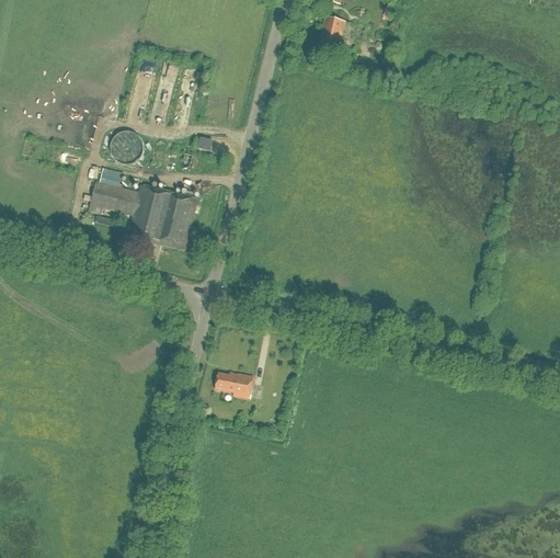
[(336,53),(344,21),(326,16),(318,48),(336,53)]
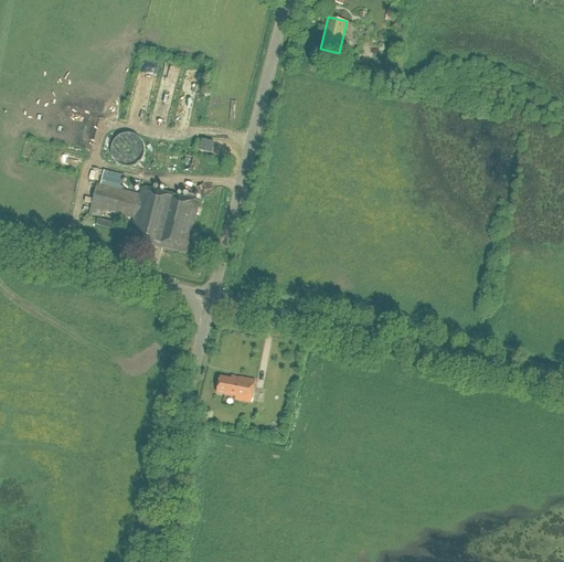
[(368,78),(371,66),(353,63),(351,75),(368,78)]
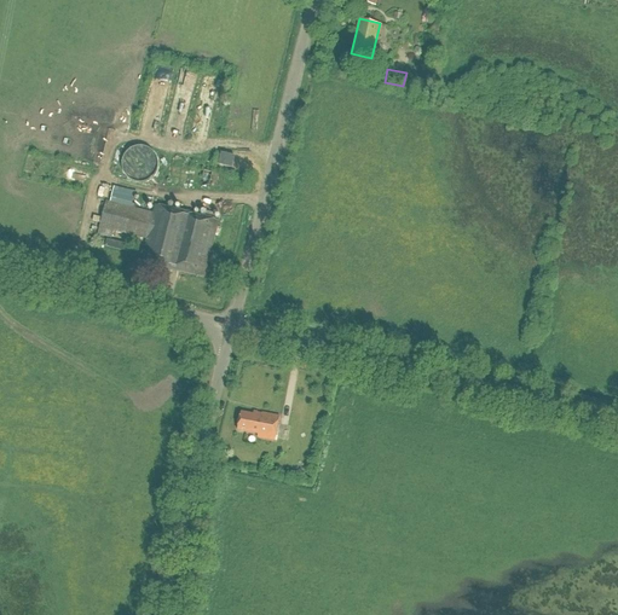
[(177,74),(167,104),(180,108),(190,79),(177,74)]
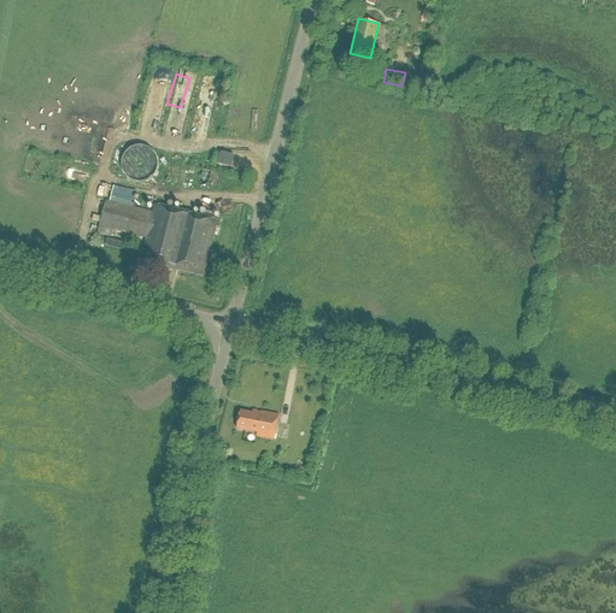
[(58,117),(64,127),(70,123),(64,113),(58,117)]
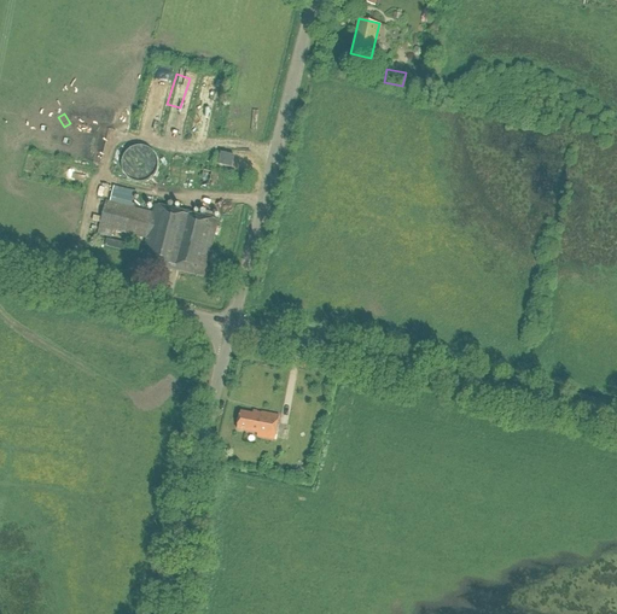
[(158,163),(158,161),(158,159),(158,158),(157,157),(157,155),(157,153),(156,152),(155,151),(153,150),(153,148),(152,147),(150,146),(149,145),(147,145),(146,144),(145,144),(143,142),(141,142),(140,142),(138,142),(137,142),(135,144),(133,144),(132,145),(131,145),(129,146),(128,147),(127,148),(126,150),(124,151),(123,152),(123,153),(122,155),(122,157),(122,158),(121,159),(121,161),(121,163),(122,164),(122,165),(122,168),(123,169),(123,170),(124,171),(126,173),(127,174),(128,175),(129,176),(131,177),(132,177),(133,179),(135,179),(137,180),(138,180),(140,180),(141,180),(143,180),(145,179),(146,179),(147,177),(149,177),(150,176),(152,175),(153,174),(153,173),(155,171),(156,170),(157,169),(157,168),(157,165),(158,164),(158,163)]
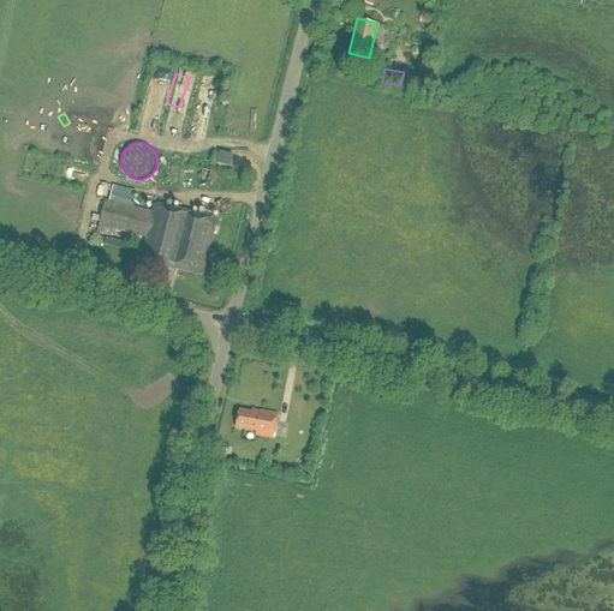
[(231,165),(233,153),(220,149),(218,161),(231,165)]
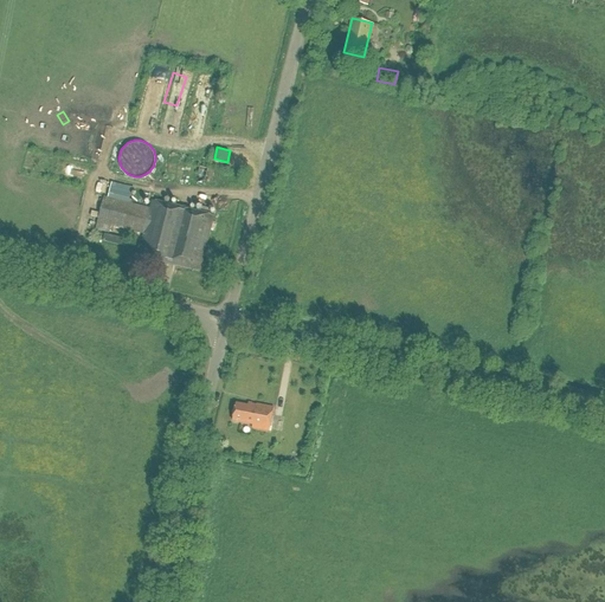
[(30,172),(23,192),(30,194),(36,173),(30,172)]
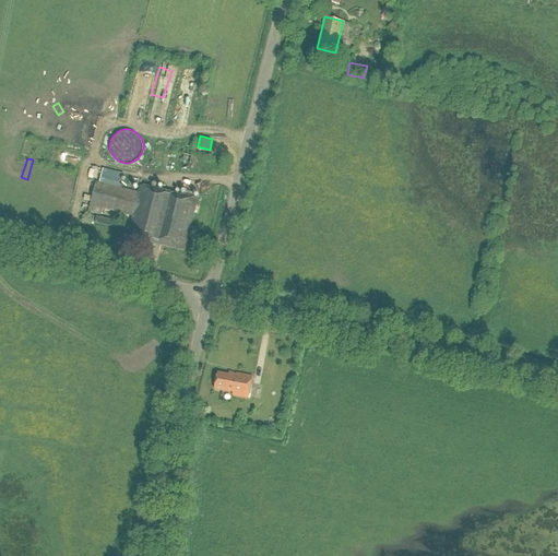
[(167,164),(155,166),(157,178),(169,176),(167,164)]
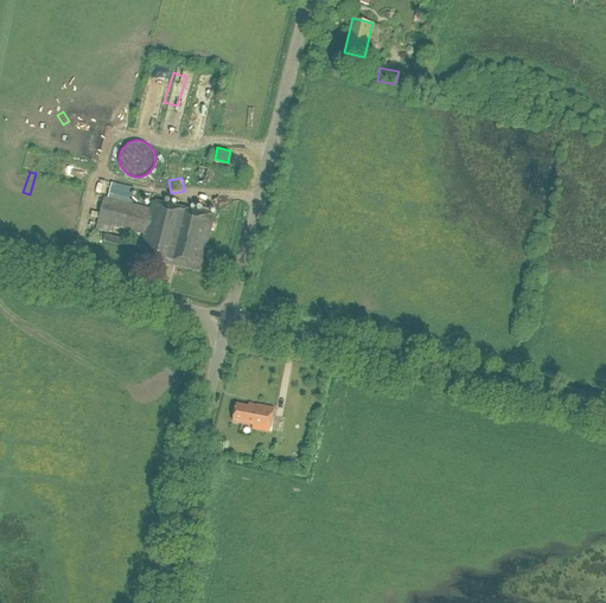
[(108,193),(128,198),(131,191),(109,186),(108,193)]
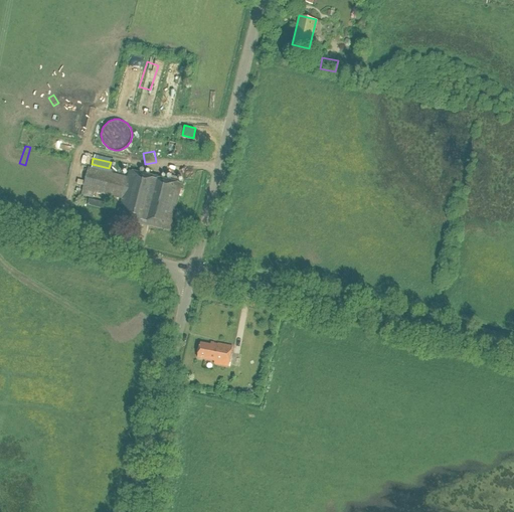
[(127,175),(87,165),(79,193),(93,196),(95,189),(122,196),(117,216),(169,229),(181,181),(128,168),(127,175)]
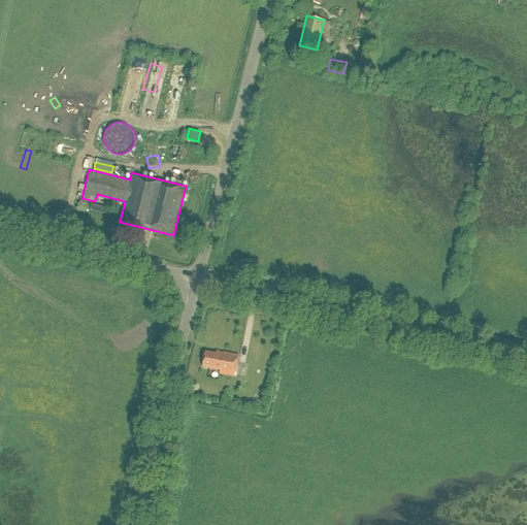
[(109,205),(90,201),(89,207),(108,212),(109,205)]
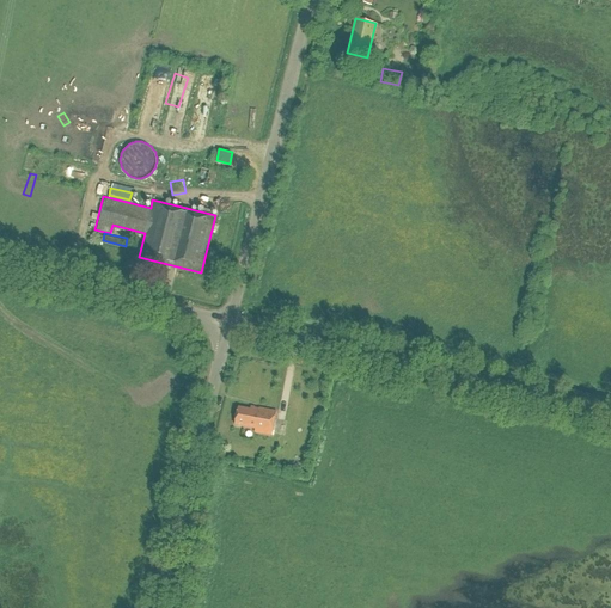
[(276,409),(251,404),(250,406),(237,405),(233,423),(254,427),(252,430),(272,434),(276,409)]
